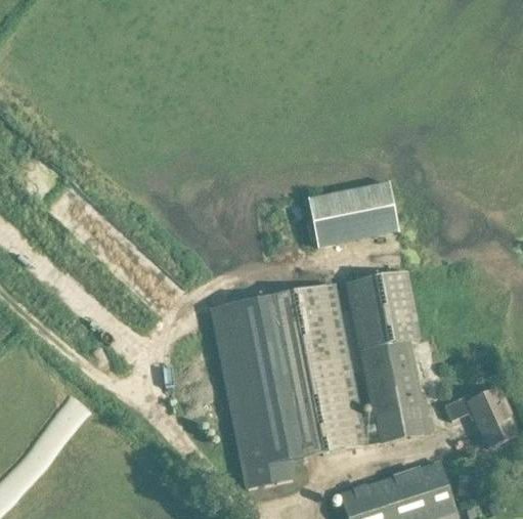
[(388,180),(308,197),(318,247),(398,231),(388,180)]
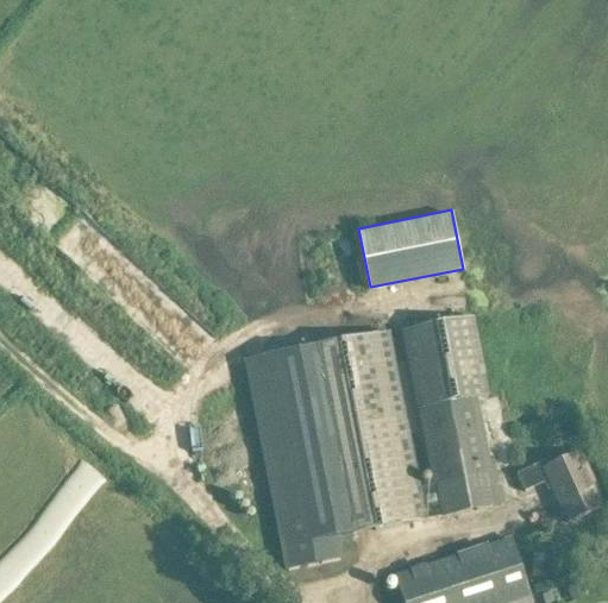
[(495,482),(490,459),(477,393),(491,389),(476,311),(403,325),(434,481),(420,484),(389,328),(317,344),(353,531),(505,500),(501,482),(495,482)]
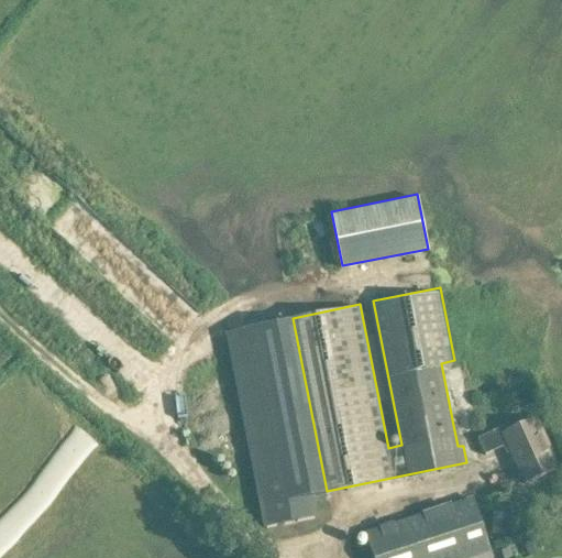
[(327,491),(293,318),(229,330),(267,524),(316,514),(311,493),(327,491)]
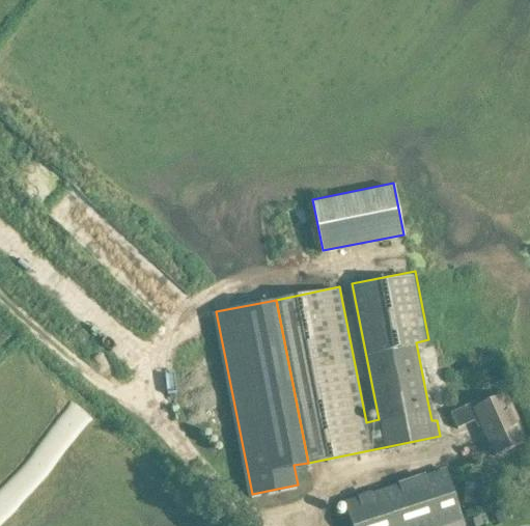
[(496,451),(515,443),(527,438),(504,386),(451,410),(458,425),(479,415),(496,451)]
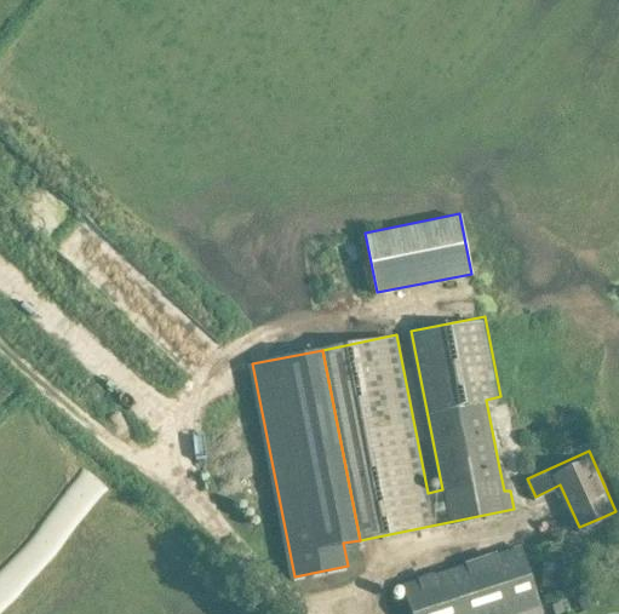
[(403,584),(412,613),(505,613),(540,602),(522,545),(403,584)]
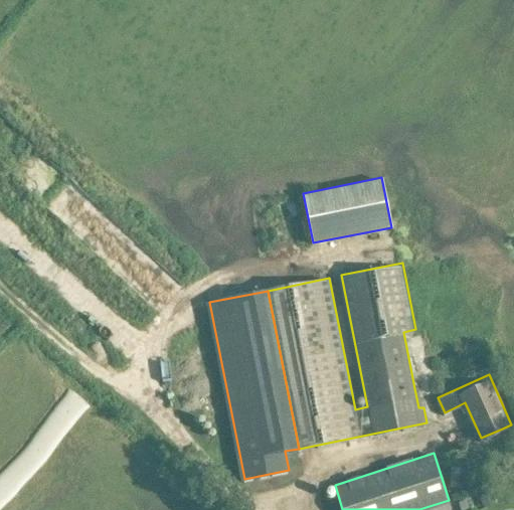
[(453,465),(450,483),(464,485),(467,467),(453,465)]
